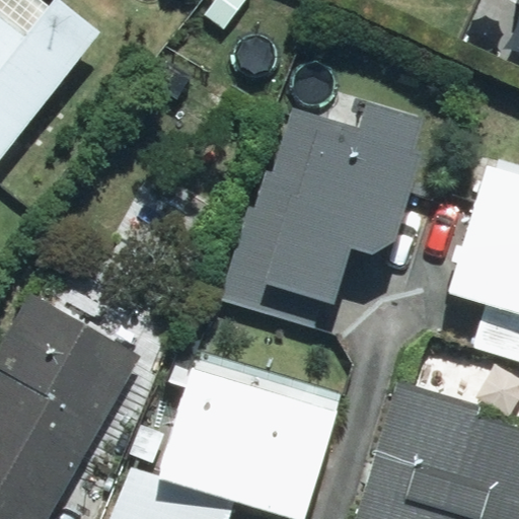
[(0,160),(25,128),(34,135),(76,83),(68,76),(101,33),(58,0),(56,0),(27,36),(0,14),(0,160)]
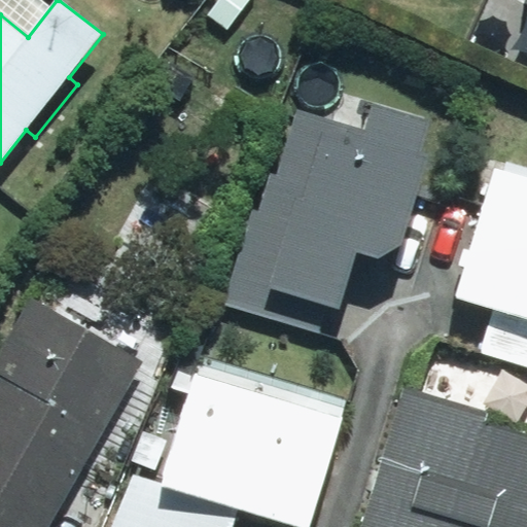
[(252,209),(225,306),(320,332),(327,307),(339,310),(354,253),(377,259),(400,245),(426,155),(419,153),(428,121),(371,106),(364,130),(295,110),(267,213),(252,209)]
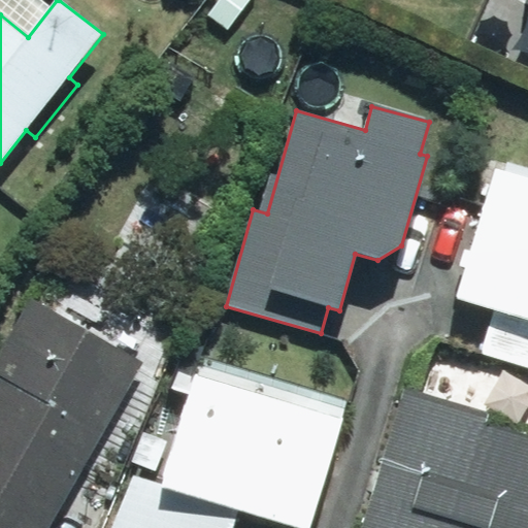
[(527,176),(492,167),(457,297),(495,307),(483,356),(527,367),(527,176)]
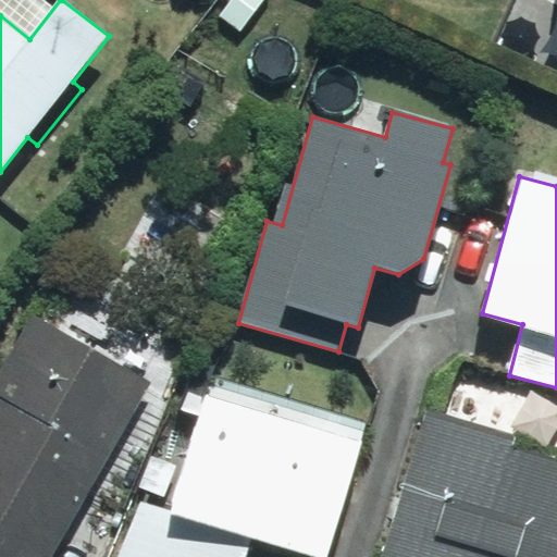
[(131,370),(33,316),(0,373),(0,395),(3,397),(0,401),(0,556),(54,556),(153,381),(132,369),(131,370)]
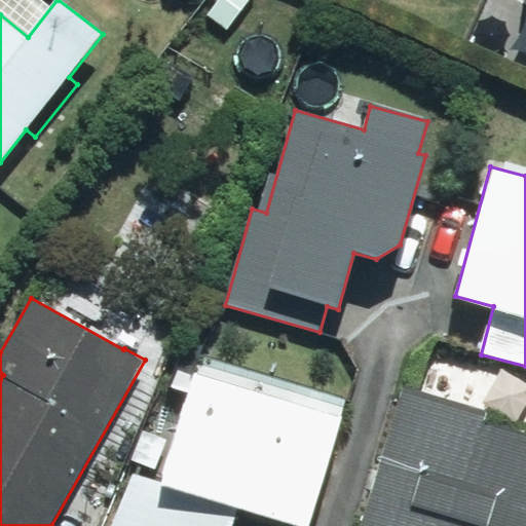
[(305,525),(340,420),(193,373),(159,479),(134,471),(115,525),(230,525),(237,505),(299,525),(305,525)]
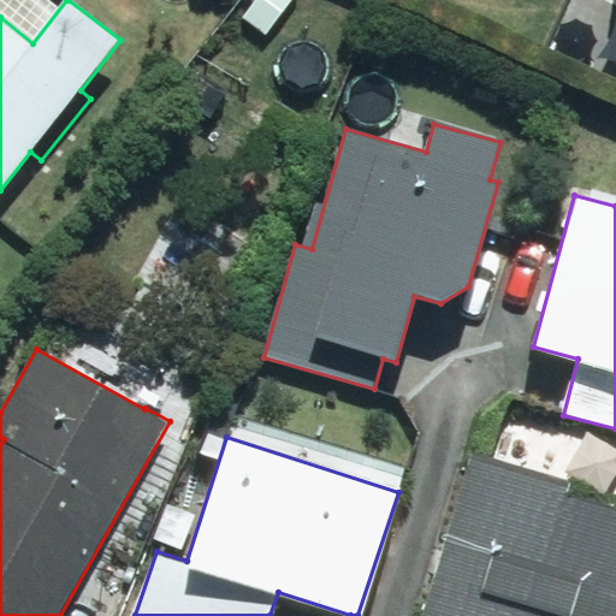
[(472,452),(421,615),(615,615),(615,510),(566,496),(569,481),(472,452)]
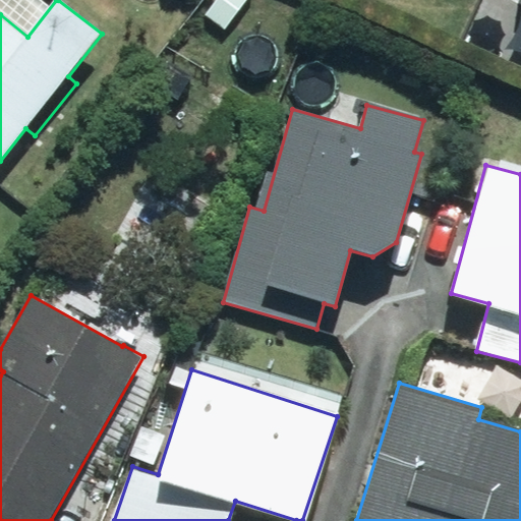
All buildings are outlined.
